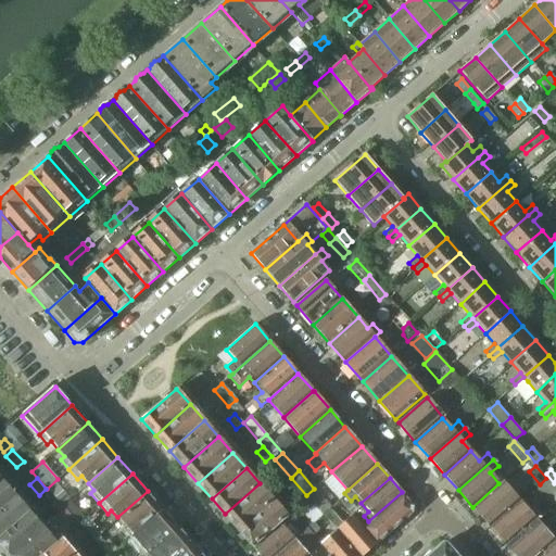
[(540,484),(535,488),(545,498),(548,495),(555,489),(555,488),(553,484),(546,478),(540,484)]
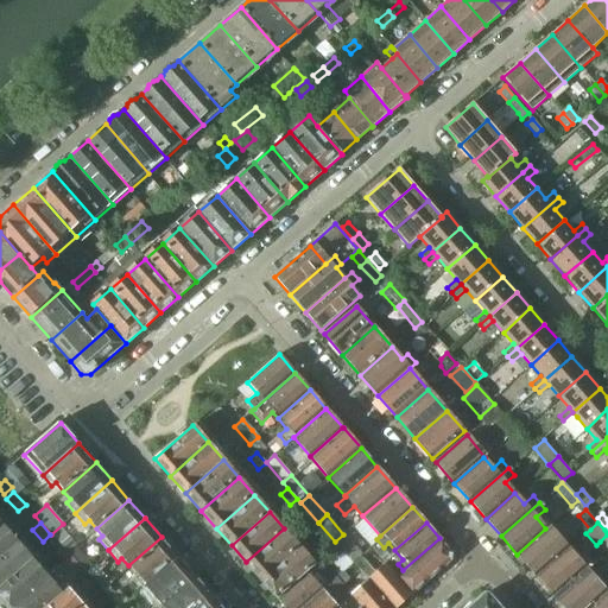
[(327,534),(317,524),(310,530),(320,540),(327,534)]
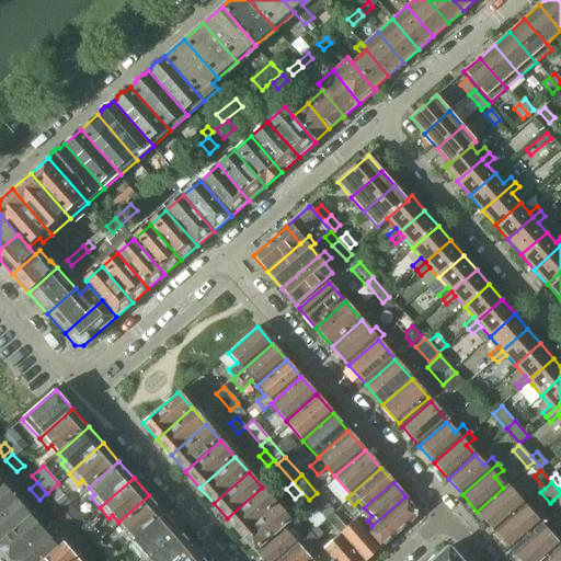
[(0,513),(15,500),(2,484),(0,485),(0,513)]
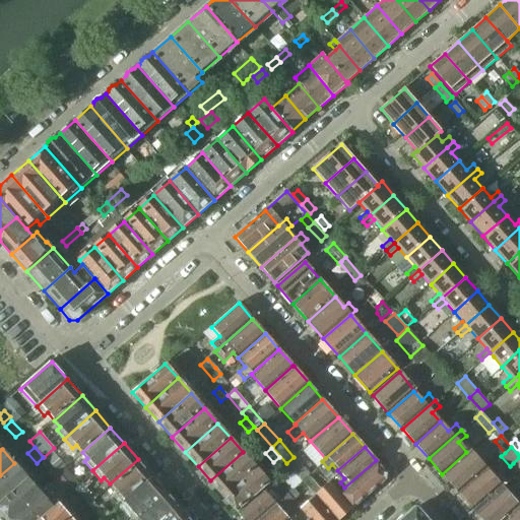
[(466,452),(442,474),(458,492),(484,468),(468,450),(466,452)]
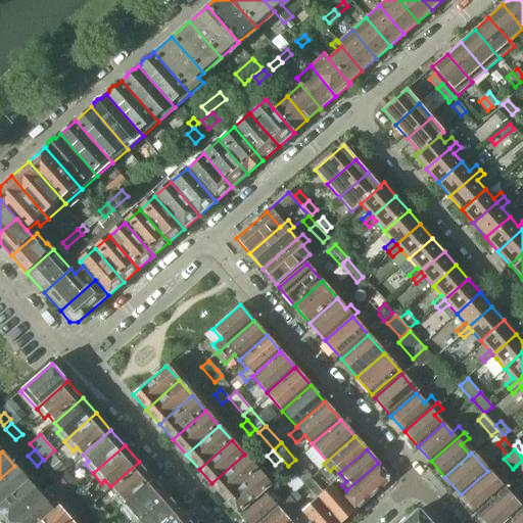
[(224,497),(256,469),(244,455),(211,483),(224,497)]
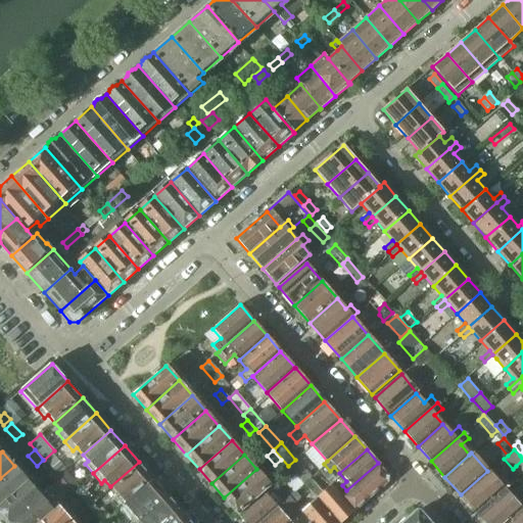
[(296,460),(295,460),(288,466),(303,483),(312,476),(296,460)]
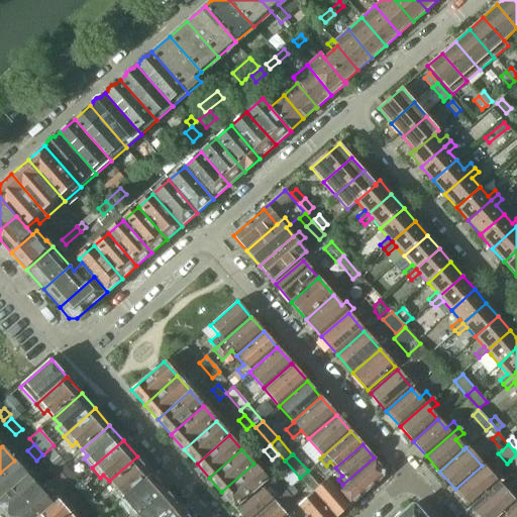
[(120,501),(151,473),(137,456),(109,481),(115,488),(112,491),(120,501)]
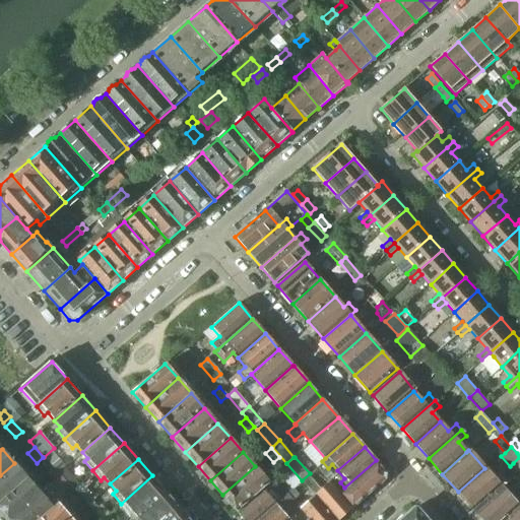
[(66,467),(59,460),(52,466),(59,473),(65,468),(66,467)]
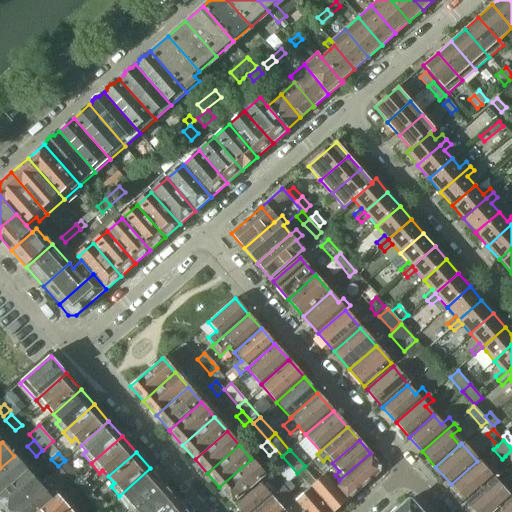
[(370,453),(339,480),(334,485),(347,500),(379,472),(380,464),(370,453)]
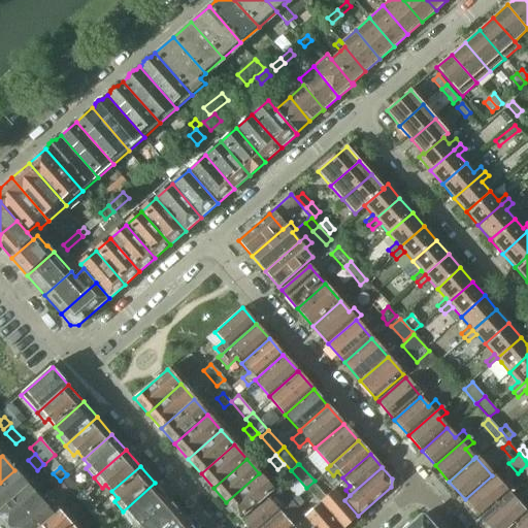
[(0,508),(27,485),(14,470),(0,483),(0,508)]
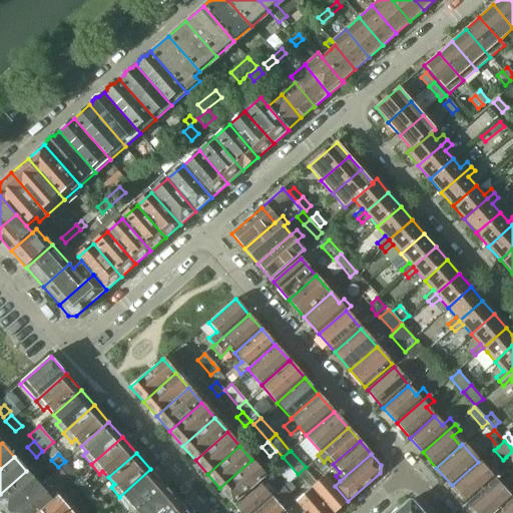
[(232,503),(259,480),(265,475),(251,460),(219,488),(232,503)]
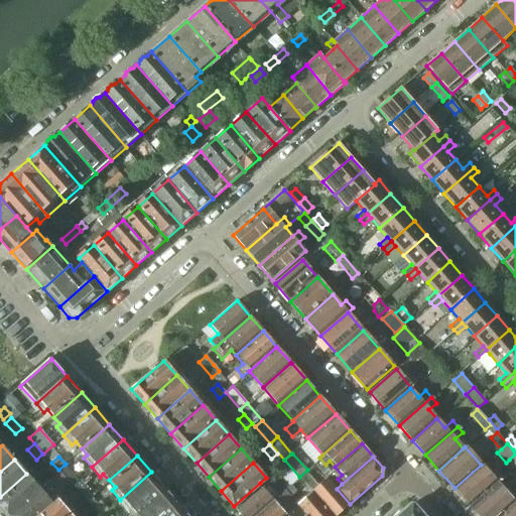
[(65,465),(58,470),(57,471),(72,486),(79,480),(65,465)]
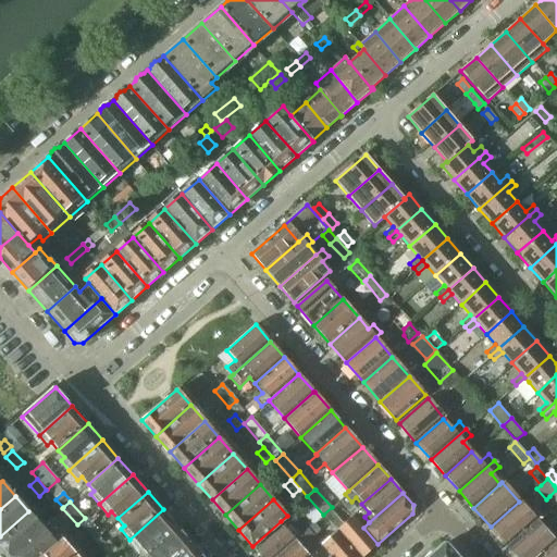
[(519,502),(491,527),(507,546),(535,521),(519,502)]
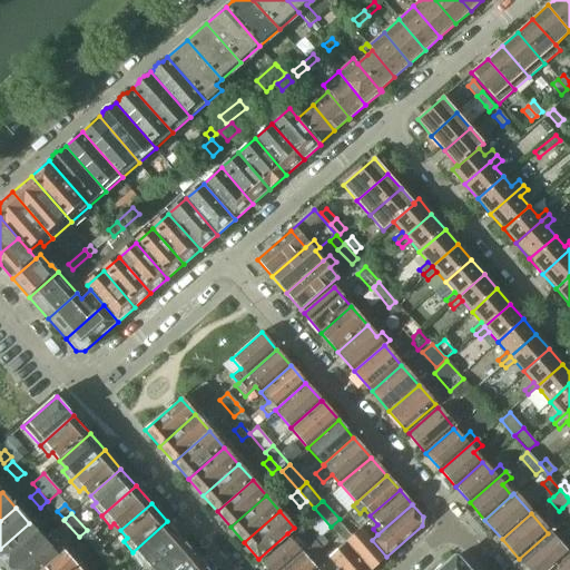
[(150,569),(183,540),(167,521),(133,552),(130,554),(141,567),(145,562),(150,569)]
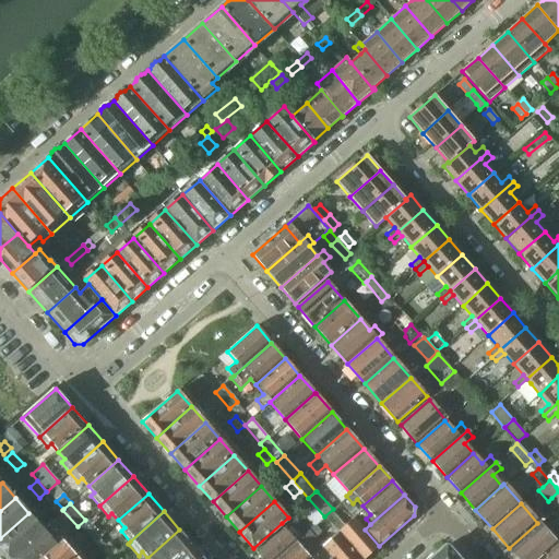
[(324,518),(332,526),(336,532),(344,525),(331,511),(324,518)]
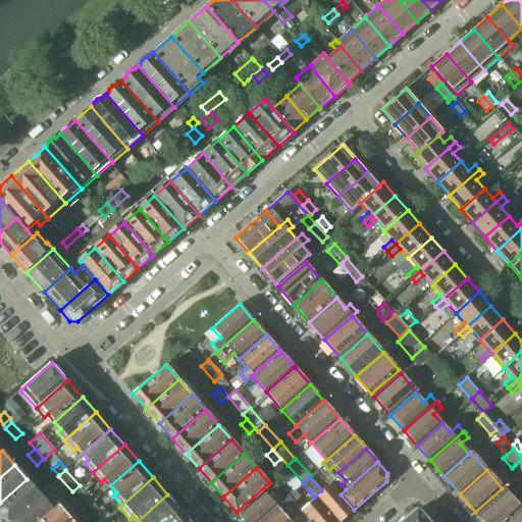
[(56,492),(65,484),(60,478),(51,486),(56,492)]
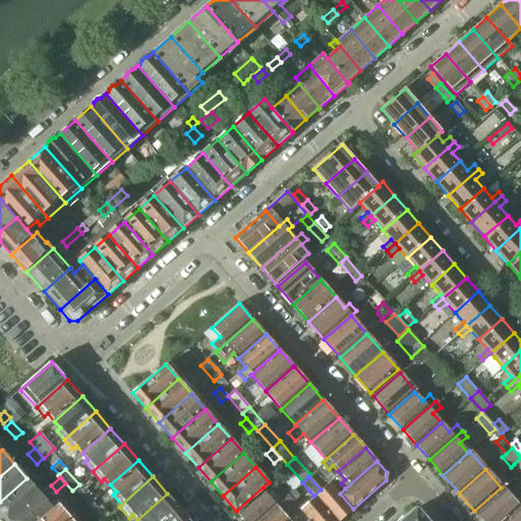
[(0,512),(7,520),(8,520),(40,494),(26,478),(0,502),(0,512)]
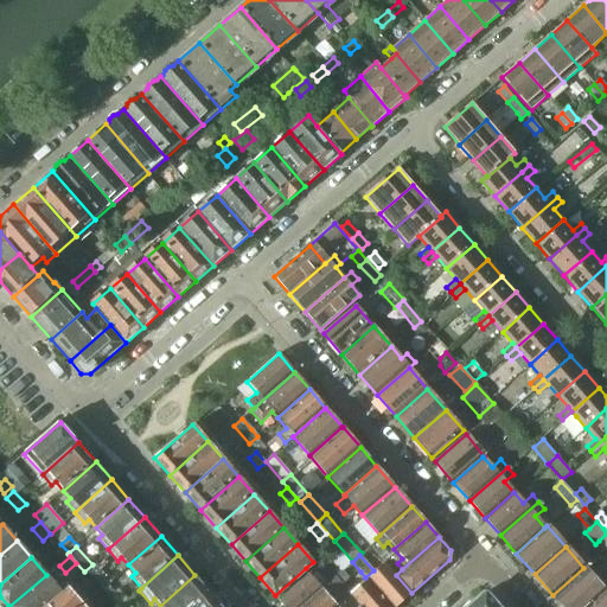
[(395,606),(411,593),(396,575),(383,561),(374,570),(365,577),(391,606),(395,606)]
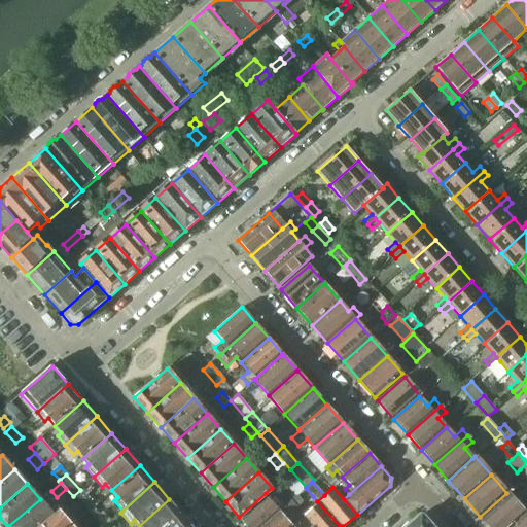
[(297,508),(313,496),(306,488),(290,501),(297,508)]
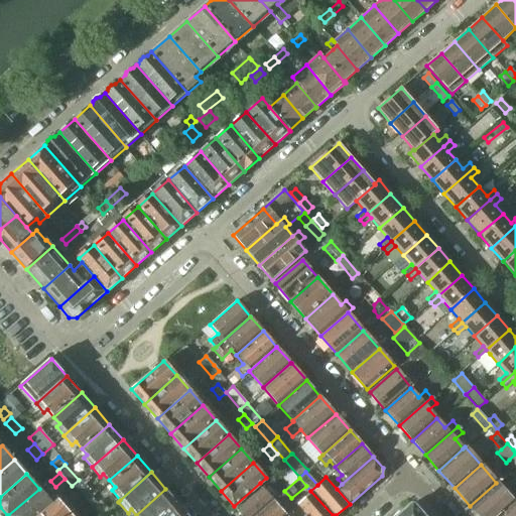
[(242,515),(252,515),(277,494),(272,489),(268,493),(260,483),(234,506),(242,515)]
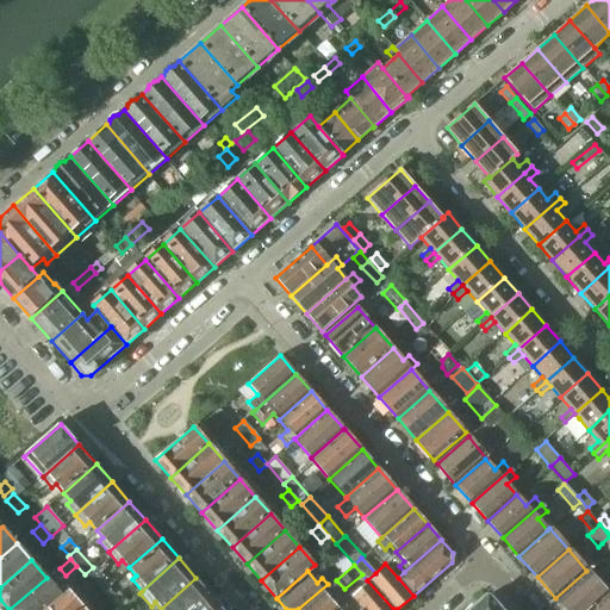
[(559,602),(565,609),(589,609),(609,593),(591,573),(559,602)]
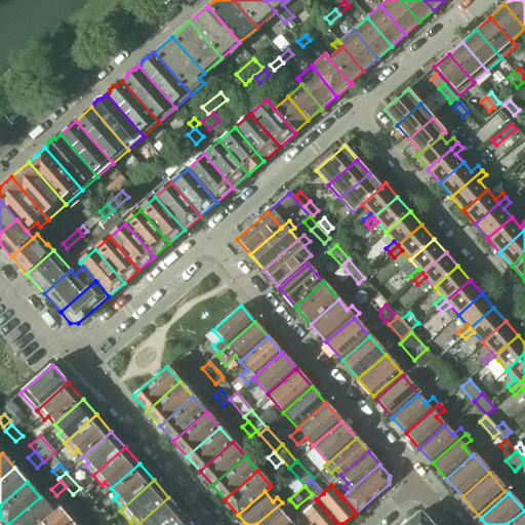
[(38,524),(52,512),(40,497),(8,524),(38,524)]
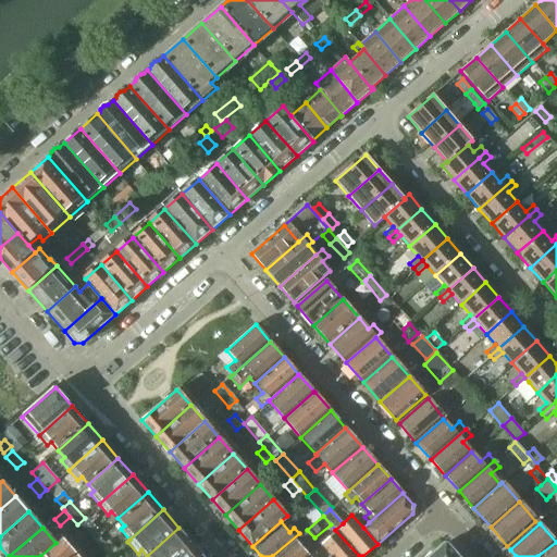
[(148,556),(181,556),(195,545),(178,528),(147,556),(148,556)]
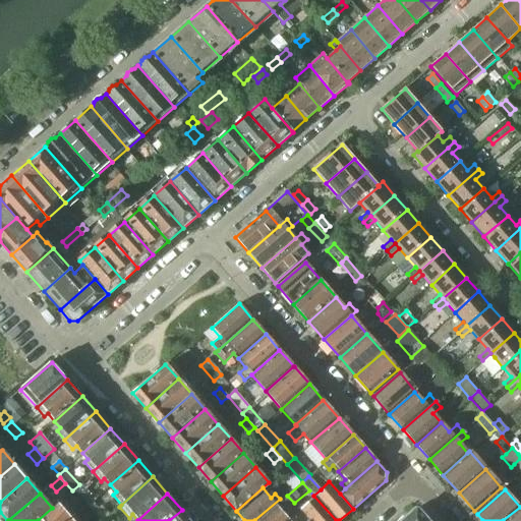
[(301,512),(294,503),(287,496),(281,501),(285,506),(281,509),(289,518),(291,520),(301,512)]
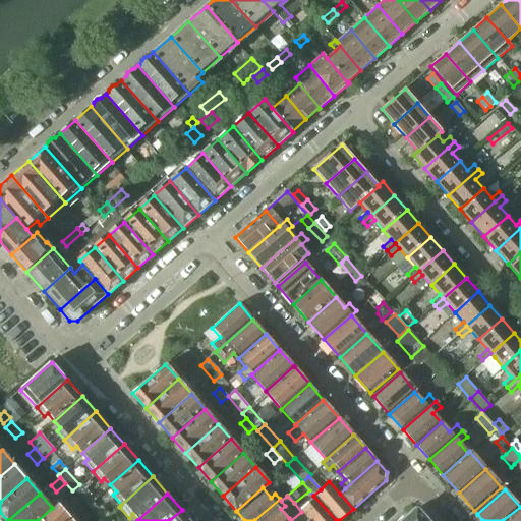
[(336,520),(313,496),(299,508),(307,517),(310,520),(336,520)]
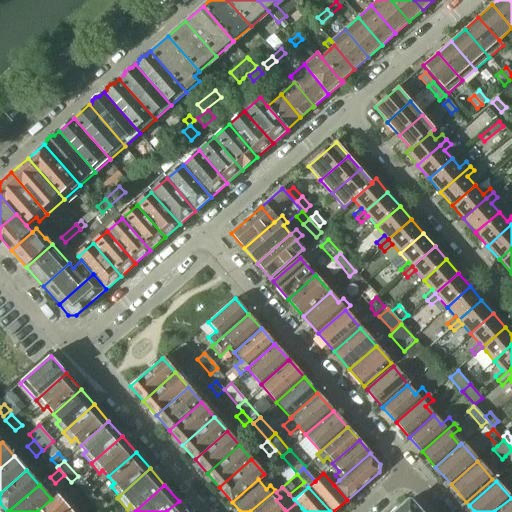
[(280,511),(284,509),(276,500),(280,497),(276,492),(275,490),(250,511),(280,511)]
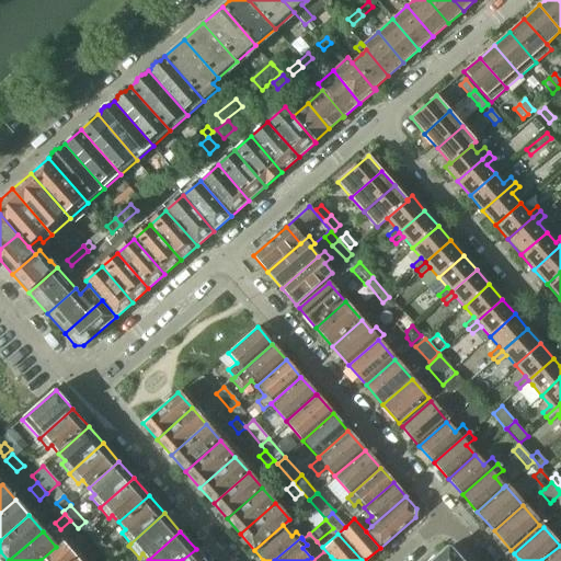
[(72,560),(77,558),(63,541),(56,547),(41,560),(72,560)]
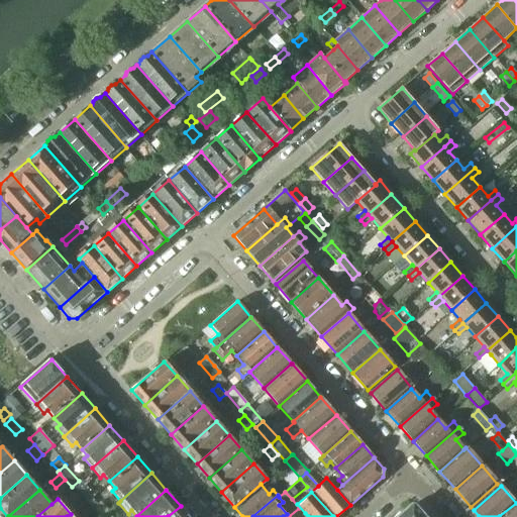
[(516,516),(516,504),(516,503),(499,516),(516,516)]
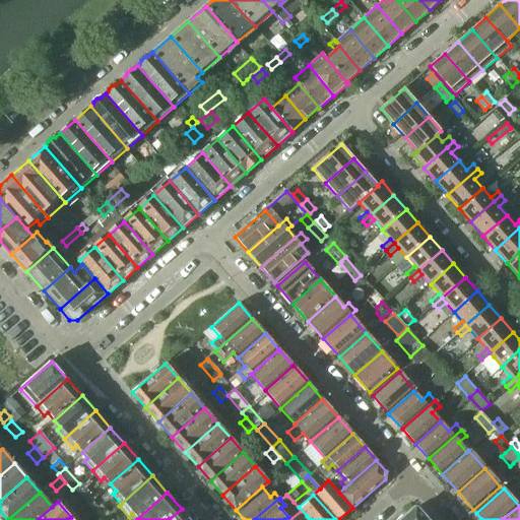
[(191,519),(182,509),(169,519),(191,519)]
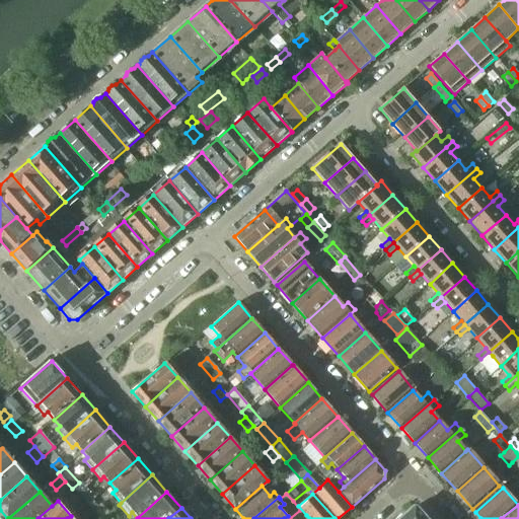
[(427,518),(418,508),(413,508),(399,518),(427,518)]
